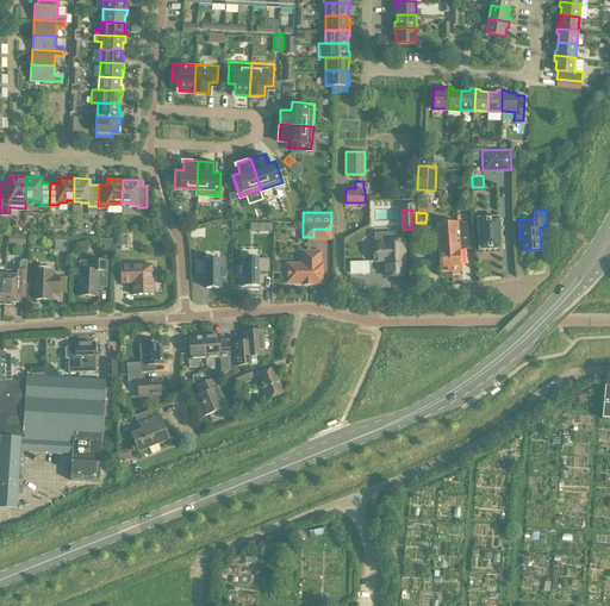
[(499,216),(478,217),(479,248),(500,247),(499,216)]
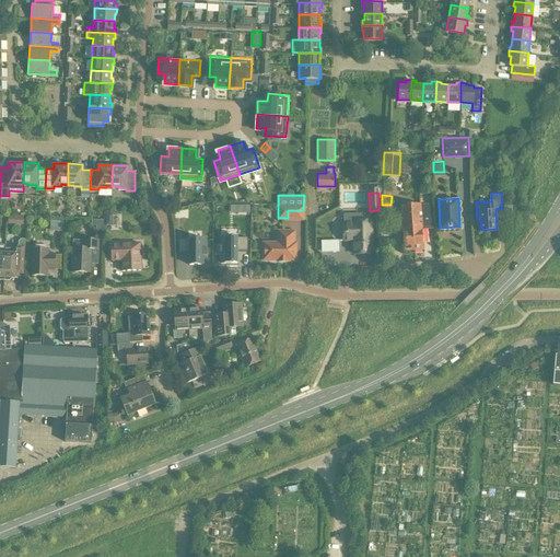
[(231,201),(231,210),(251,210),(251,201),(231,201)]
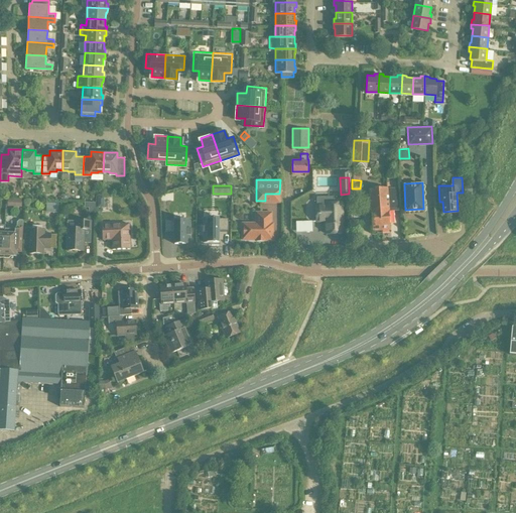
[(398,185),(387,186),(388,199),(399,198),(398,185)]
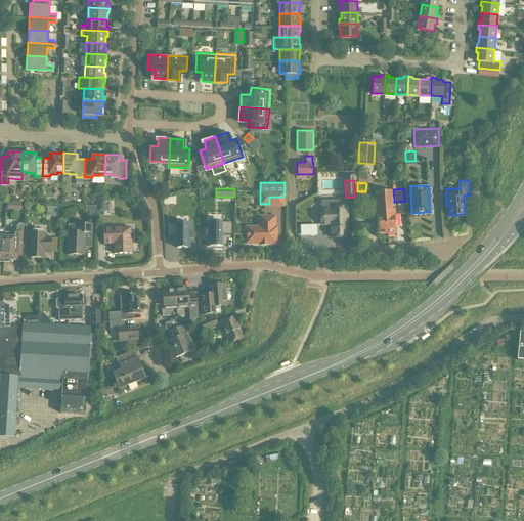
[(393,189),(375,190),(378,232),(387,231),(386,211),(387,211),(386,207),(395,207),(394,202),(393,189)]
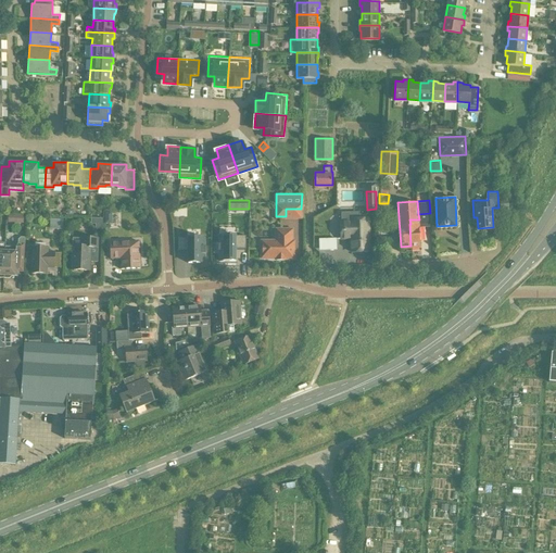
[(367,221),(367,213),(359,213),(359,218),(351,218),(351,221),(341,221),(341,236),(352,236),(352,250),(368,250),(367,221)]
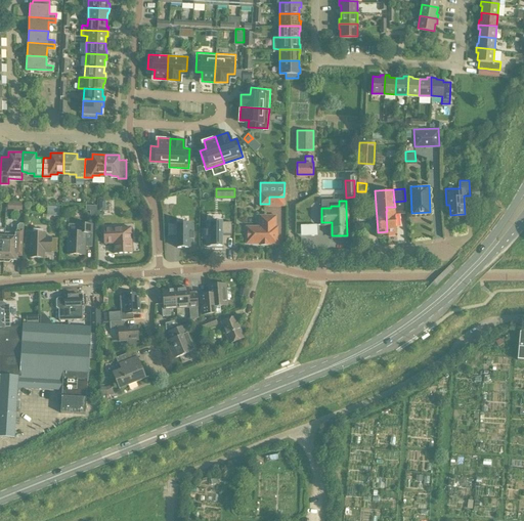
[(85,204),(85,209),(89,209),(89,214),(95,214),(95,204),(85,204)]
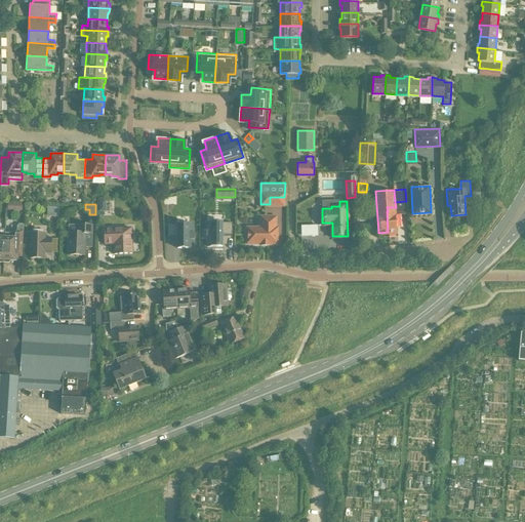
[(397,232),(396,207),(387,207),(388,211),(387,211),(388,232),(397,232)]
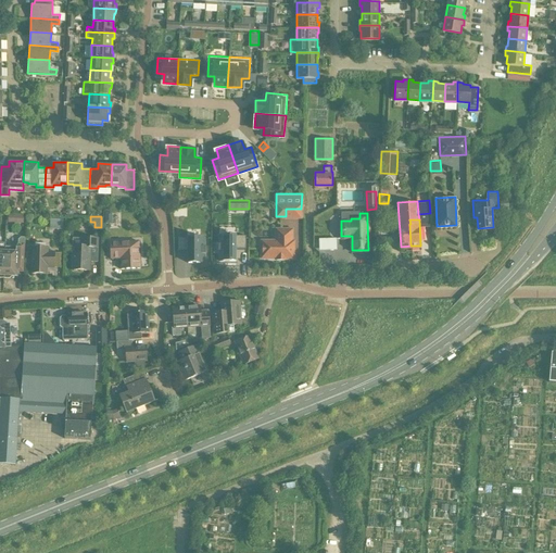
[(294,256),(294,239),(292,239),(292,227),(276,227),(276,239),(267,239),(267,243),(265,244),(262,244),(262,256),(277,256),(277,255),(285,255),(285,256),(294,256)]
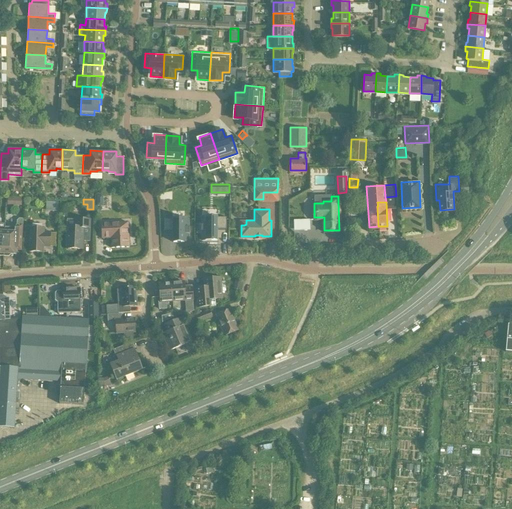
[(202,223),(201,223),(201,229),(202,229),(202,238),(217,238),(217,227),(226,227),(226,215),(202,215),(202,223)]
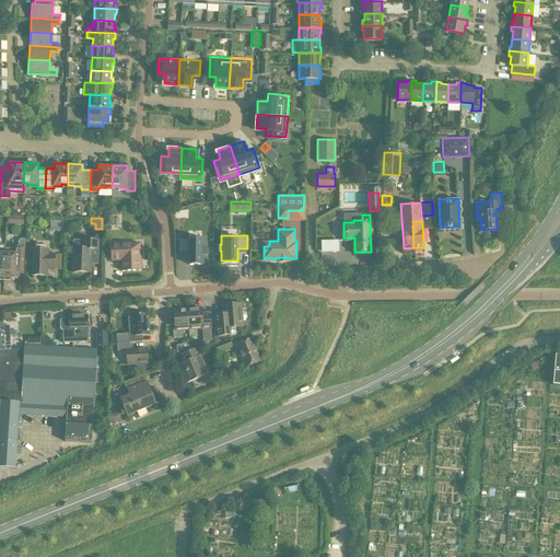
[(18,246),(6,245),(3,278),(10,278),(12,276),(18,276),(18,271),(24,273),(25,236),(21,236),(19,240),(19,243),(18,246)]
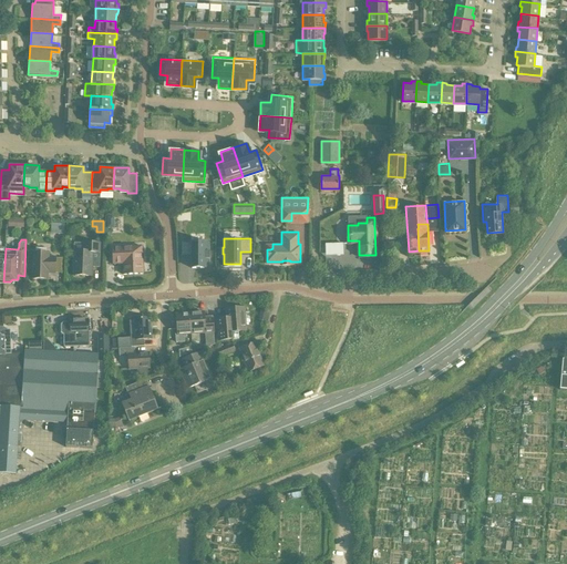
[(83,239),(83,249),(74,249),(73,273),(92,274),(92,264),(99,264),(100,241),(83,239)]
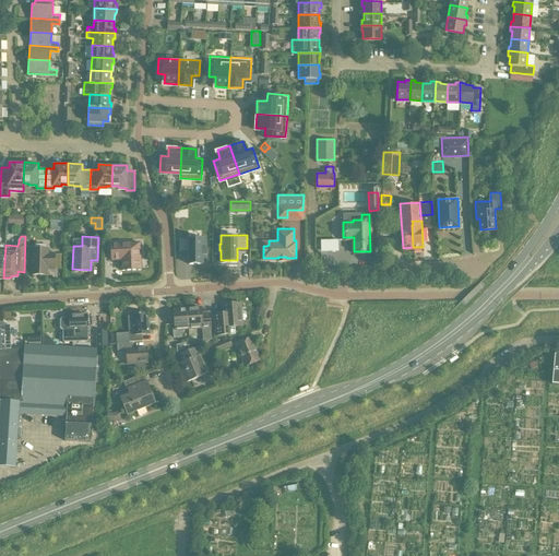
[(205,237),(179,237),(179,250),(189,250),(189,262),(205,262),(205,253),(206,253),(206,246),(205,246),(205,237)]
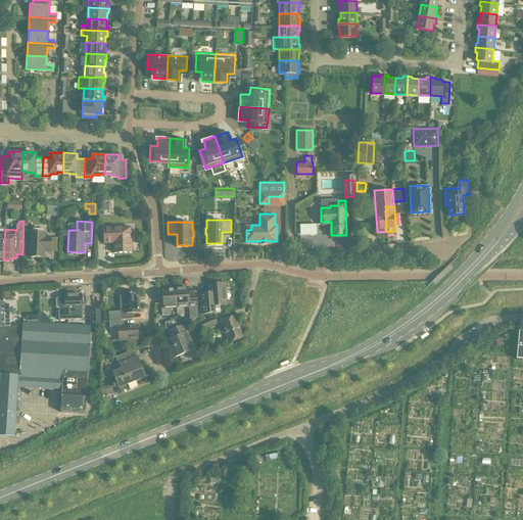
[(113,250),(132,250),(131,225),(104,226),(104,241),(113,241),(113,250)]
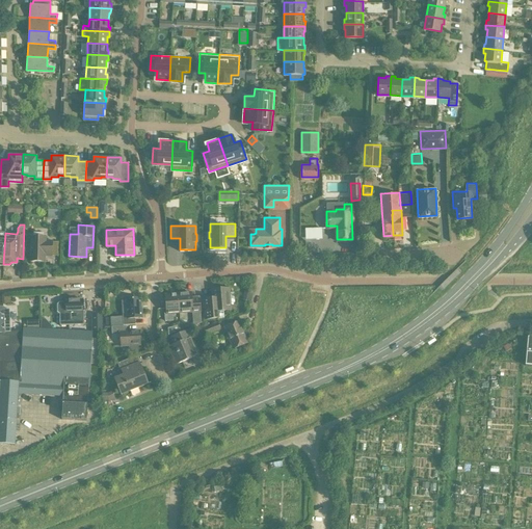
[(58,249),(58,240),(52,239),(45,239),(45,235),(31,235),(31,259),(45,260),(45,254),(52,254),(52,249),(58,249)]
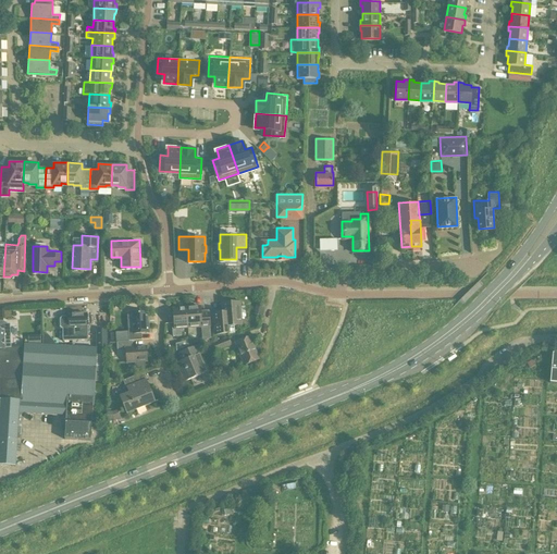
[(234,323),(242,322),(239,299),(222,302),(223,310),(213,311),(215,332),(234,331),(234,323)]
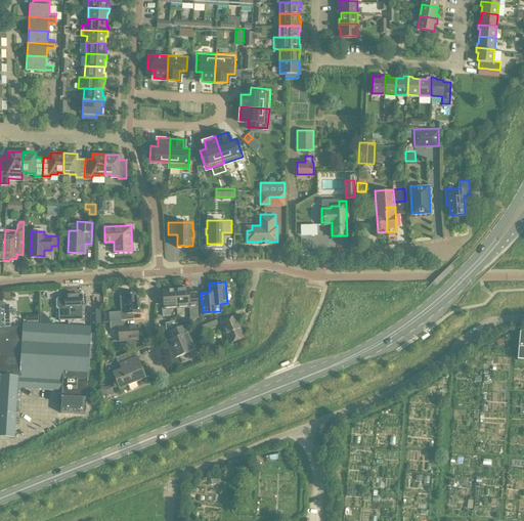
[(241,294),(248,295),(250,284),(243,281),(241,294)]
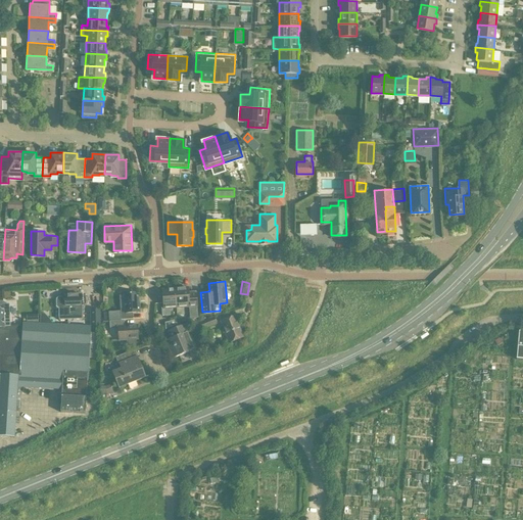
[(176,287),(177,305),(189,304),(190,318),(198,315),(196,292),(188,292),(188,286),(176,287)]
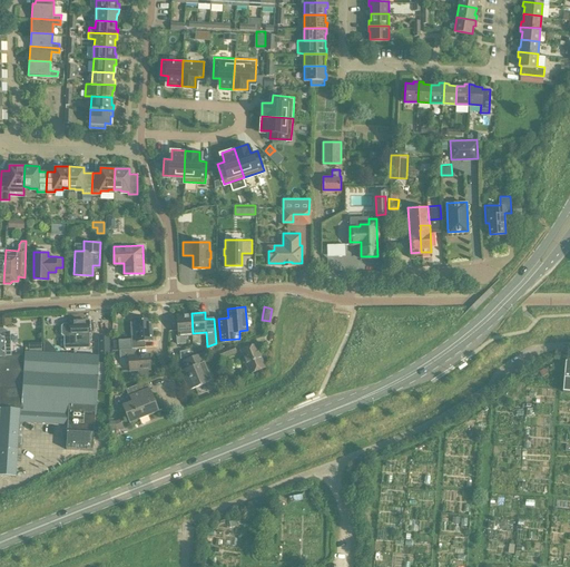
[(178,333),(177,333),(177,342),(186,341),(185,333),(193,333),(192,313),(177,314),(178,333)]
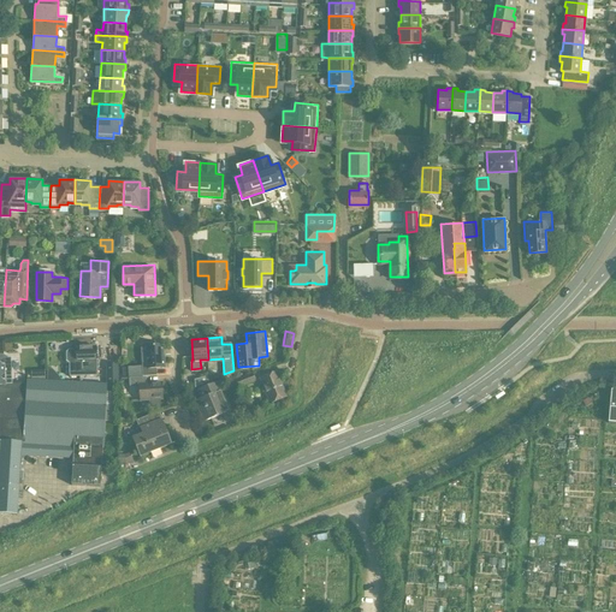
[(142,374),(146,374),(157,373),(157,366),(164,366),(163,343),(146,344),(147,361),(141,361),(142,374)]
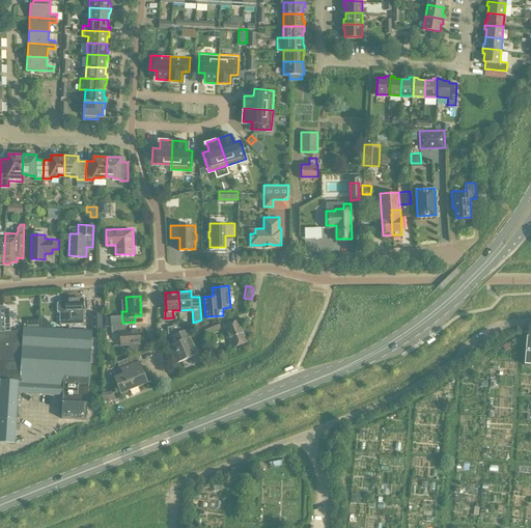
[(65,298),(65,300),(59,300),(57,302),(57,309),(59,311),(60,323),(84,322),(83,298),(65,298)]
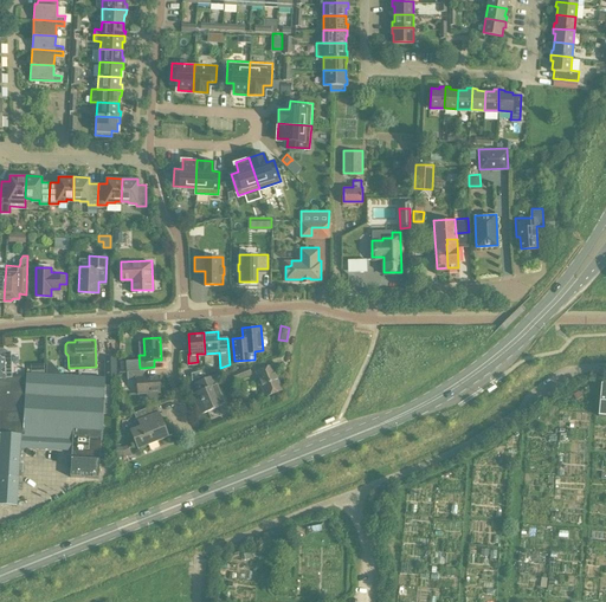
[(0,375),(12,375),(12,363),(11,349),(4,349),(4,348),(0,347),(0,375)]
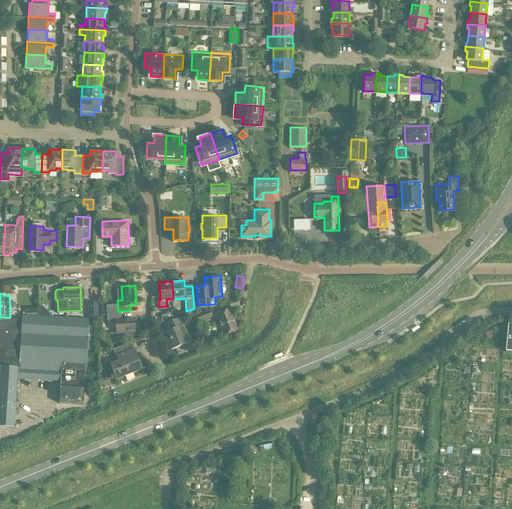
[(98,301),(88,301),(89,317),(98,317),(98,301)]
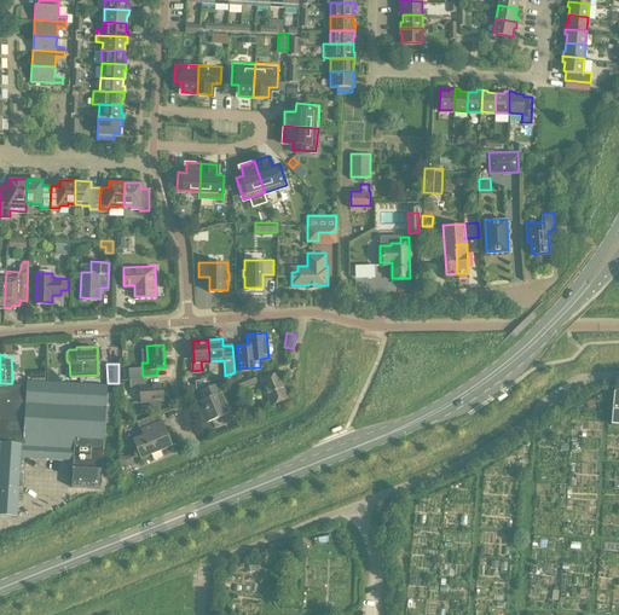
[(271,402),(288,396),(278,371),(261,378),(271,402)]
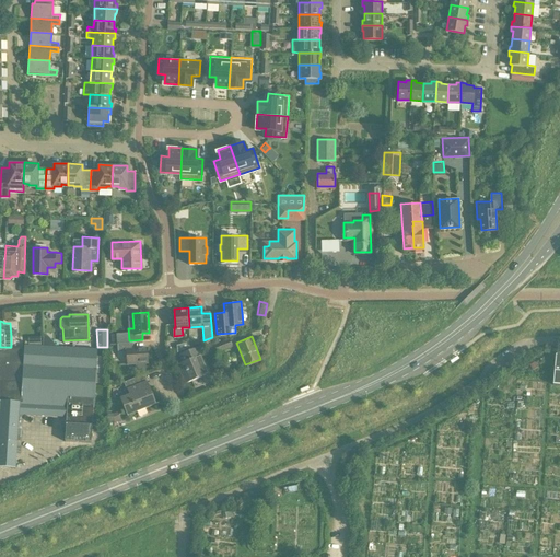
[(190,338),(176,343),(177,351),(190,346),(190,338)]
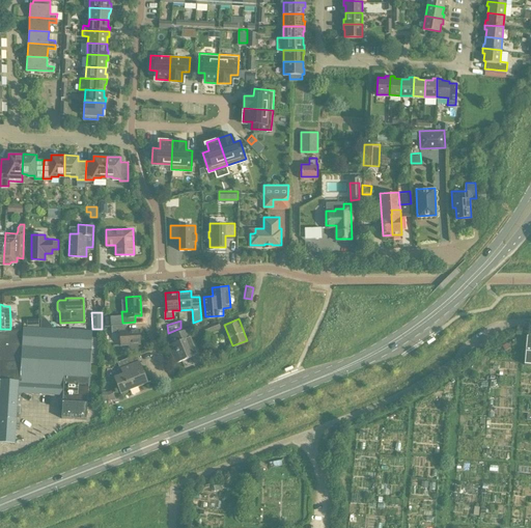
[(204,332),(220,327),(218,321),(202,327),(204,332)]
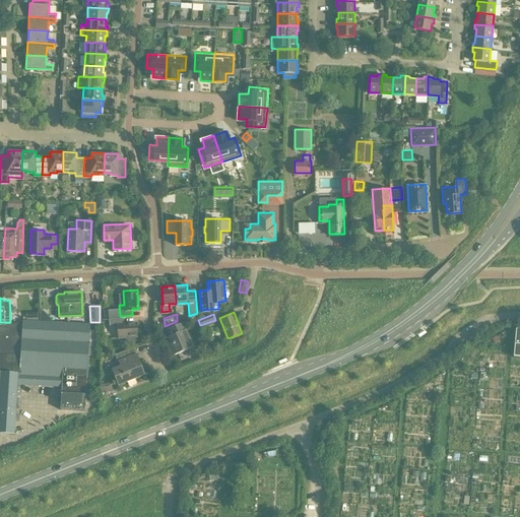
[(120,316),(109,317),(110,325),(118,324),(118,336),(127,335),(127,341),(136,341),(136,335),(137,335),(136,321),(124,322),(123,316),(120,316)]
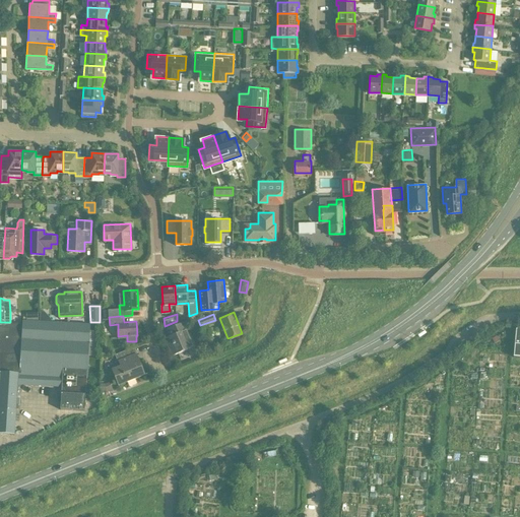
[(0,431),(14,432),(17,382),(62,385),(60,407),(84,409),(85,393),(86,377),(87,367),(88,367),(88,353),(89,340),(90,322),(29,319),(29,321),(22,322),(18,322),(12,322),(10,322),(0,322),(0,431)]
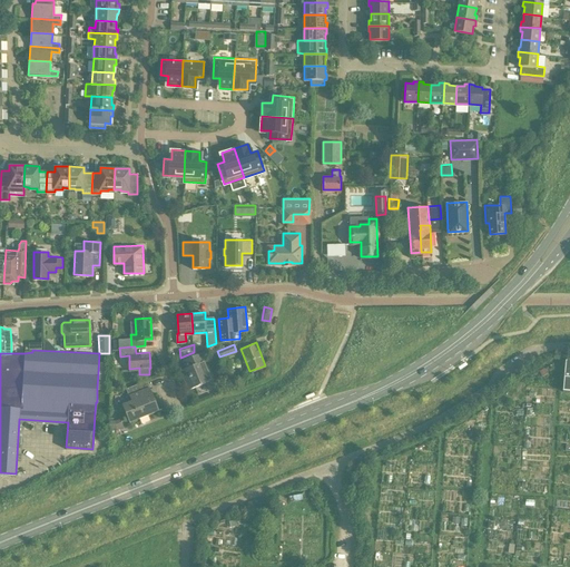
[(189,388),(212,379),(200,352),(184,360),(187,368),(182,370),(189,388)]
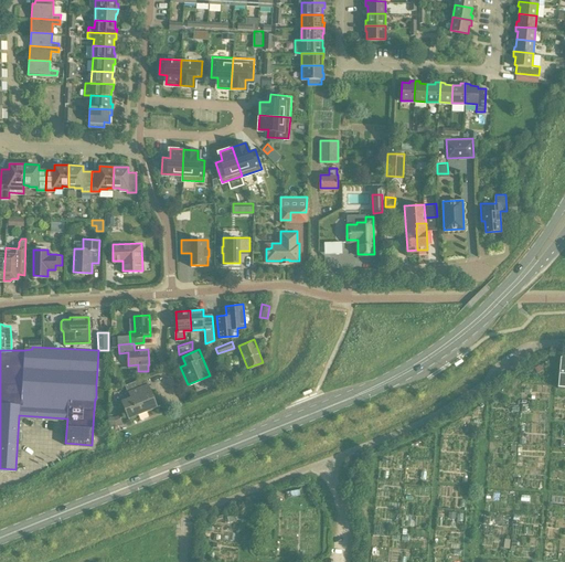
[(106,371),(97,370),(96,384),(105,384),(106,371)]
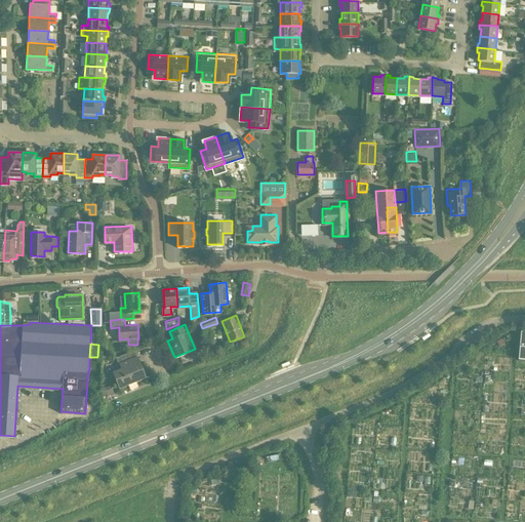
[(120,388),(146,376),(135,349),(117,356),(122,368),(114,371),(120,388)]
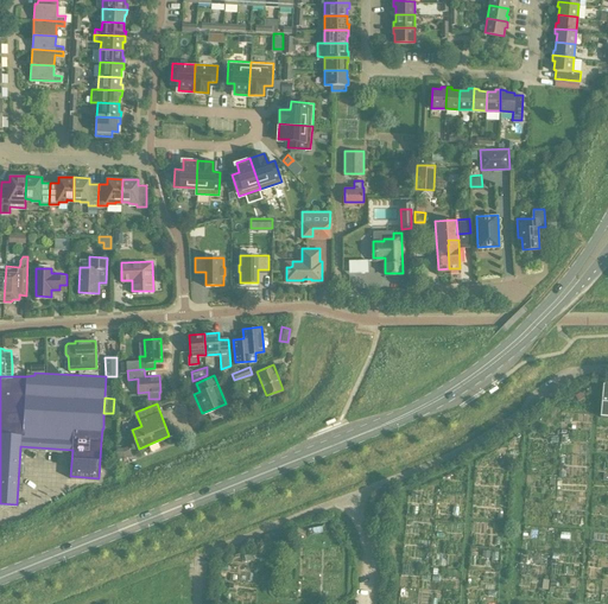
[(116,462),(124,462),(125,456),(125,457),(132,453),(128,444),(124,446),(118,446),(116,462)]
